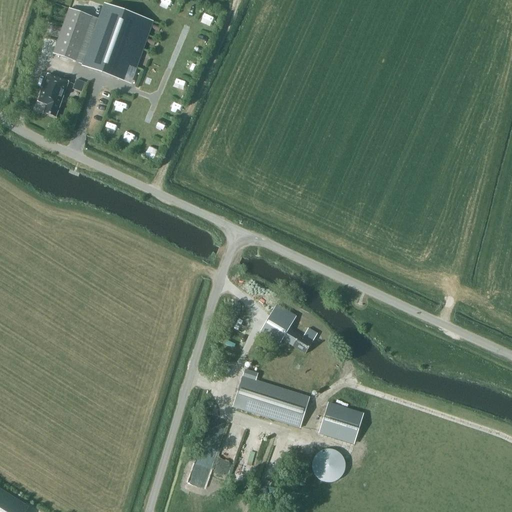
[(104,4),(98,20),(69,9),(52,54),(118,78),(123,65),(134,69),(151,21),(104,4)]
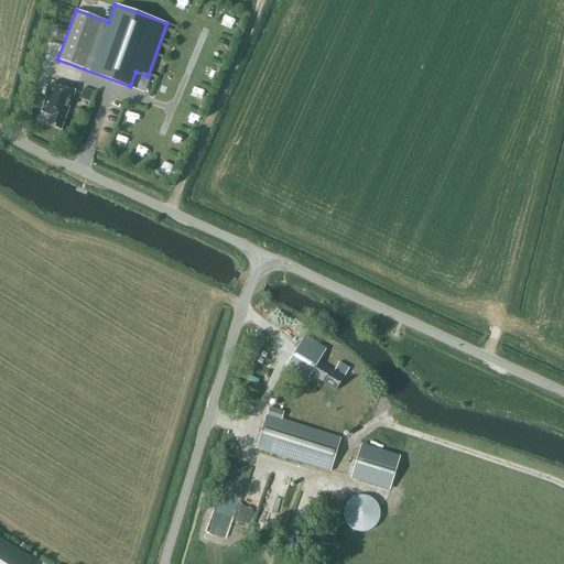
[(62,130),(76,90),(52,82),(40,112),(50,116),(46,125),(62,130)]
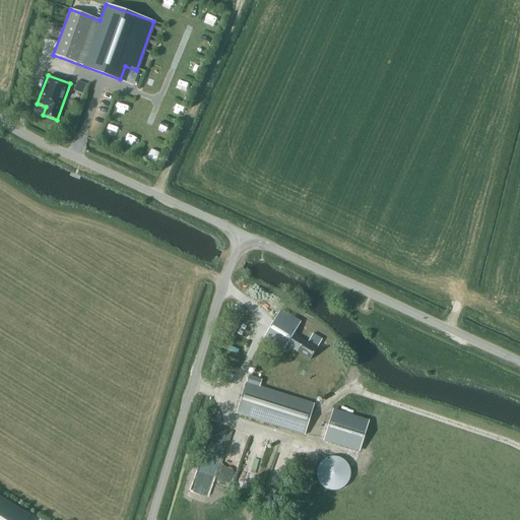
[(285,345),(310,360),(322,339),(312,334),(307,343),(296,336),(296,335),(293,333),(300,321),(281,310),(265,336),(283,347),(285,345)]
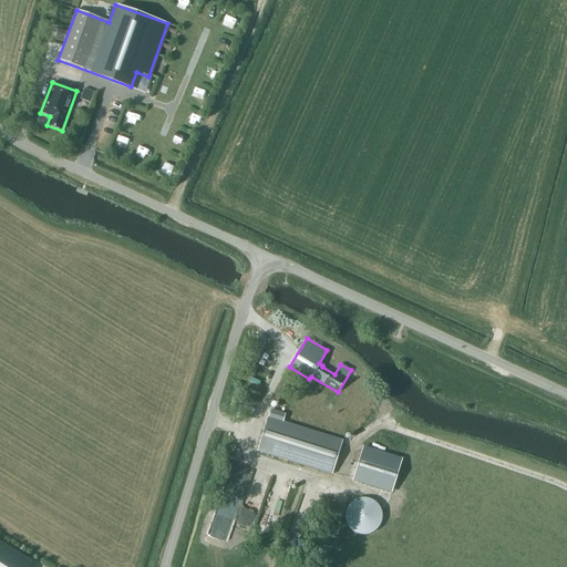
[(282,423),(285,414),(270,410),(268,418),(267,418),(257,451),(331,475),(342,442),(282,423)]
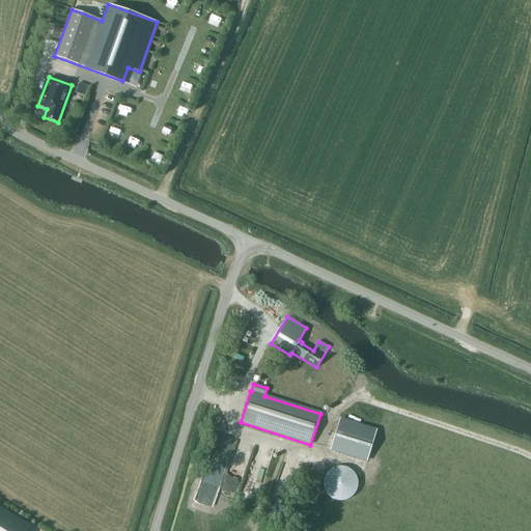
[(340,419),(331,449),(366,459),(375,430),(340,419)]
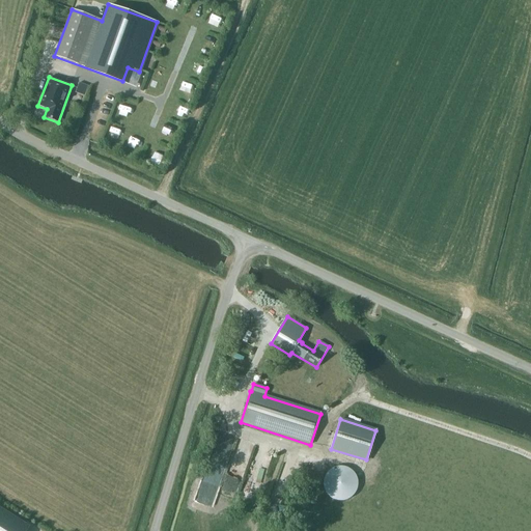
[(342,467),(340,466),(337,467),(336,467),(335,467),(334,468),(331,469),(330,470),(329,470),(328,471),(327,472),(327,473),(326,474),(325,475),(325,476),(324,477),(324,478),(324,479),(323,480),(323,481),(323,483),(323,484),(323,486),(323,487),(324,488),(324,490),(324,491),(325,492),(326,493),(326,494),(327,495),(328,496),(330,498),(331,499),(332,499),(334,500),(336,501),(338,501),(340,501),(342,501),(344,500),(346,500),(348,499),(350,499),(351,498),(352,497),(353,496),(354,495),(354,494),(355,493),(356,492),(356,491),(357,490),(357,488),(357,487),(357,486),(358,484),(358,483),(358,482),(357,480),(357,479),(357,478),(356,476),(355,475),(354,473),(354,472),(353,471),(351,470),(350,469),(347,468),(345,467),(343,467),(342,467)]
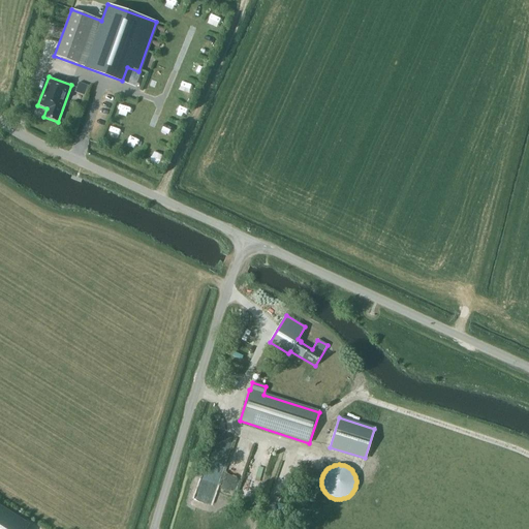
[(261,481),(265,470),(249,466),(246,476),(261,481)]
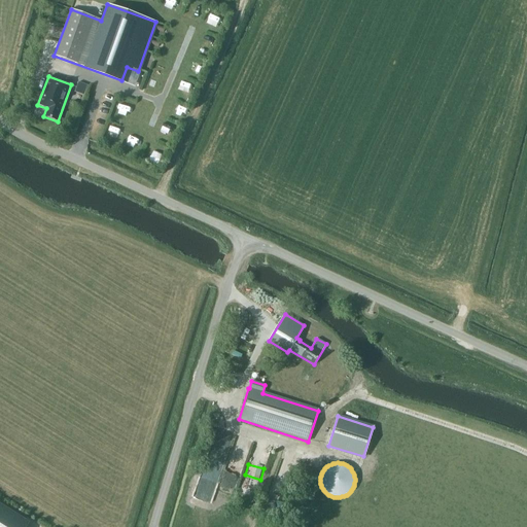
[(246,489),(254,492),(256,485),(248,483),(246,489)]
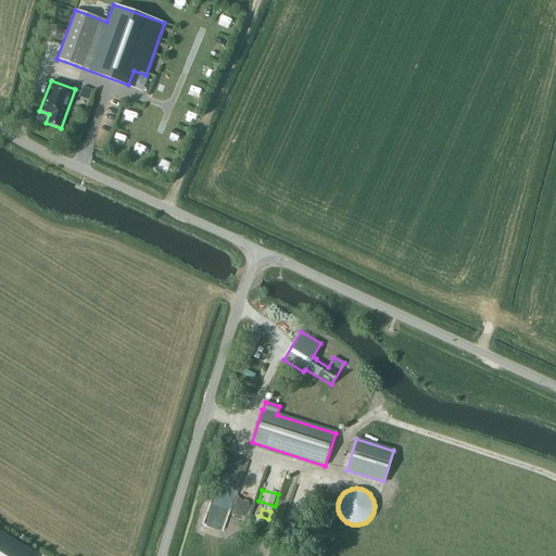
[(0,555),(26,555),(30,551),(0,531),(0,555)]
